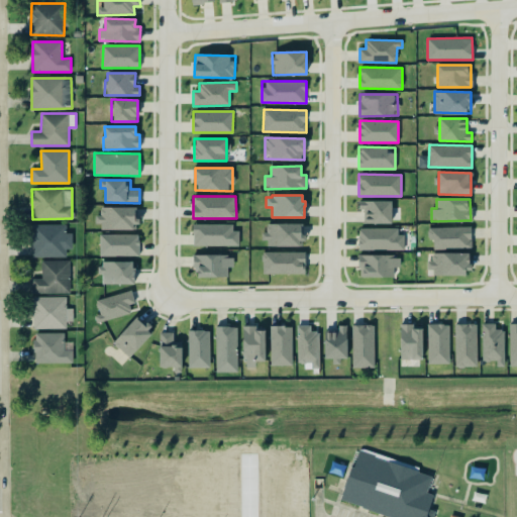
[(392,201),(359,200),(358,209),(364,209),(364,223),(391,223),(392,201)]
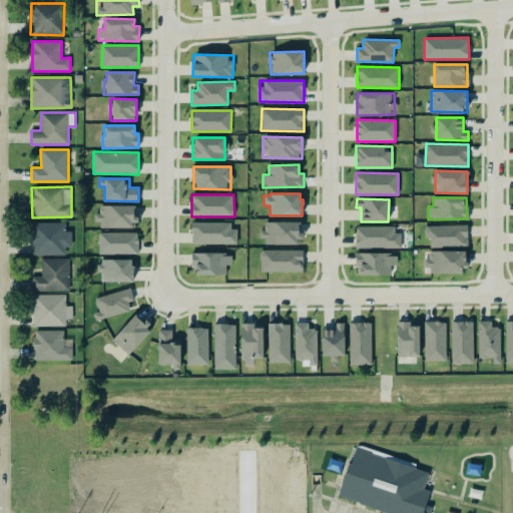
[(98,227),(137,227),(137,205),(99,204),(98,227)]
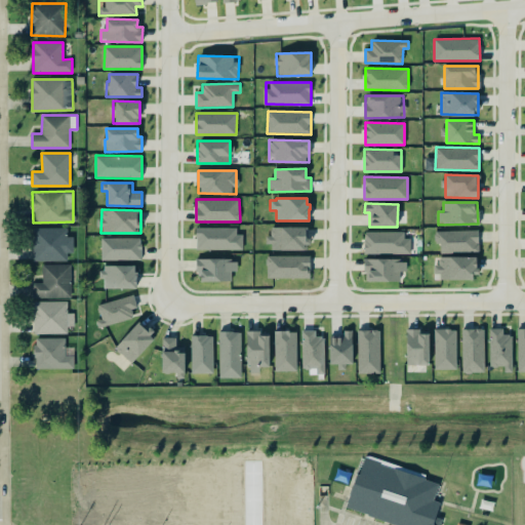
[(196,249),(241,249),(241,228),(196,227),(196,249)]
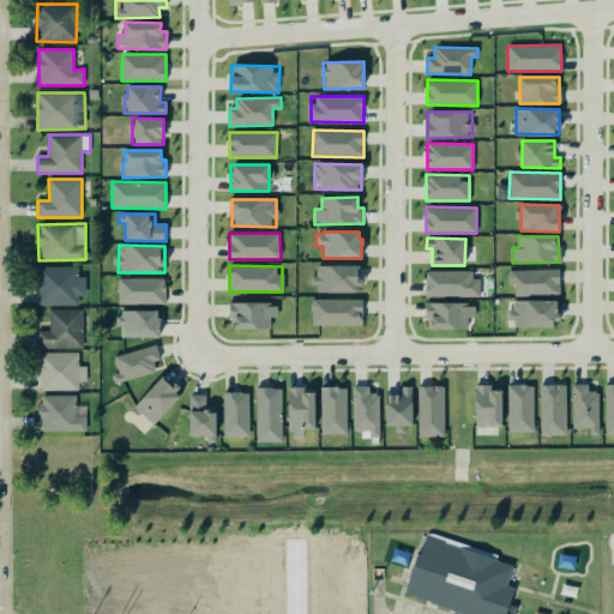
[(360,292),(360,265),(317,265),(317,276),(314,276),(313,290),(360,292)]
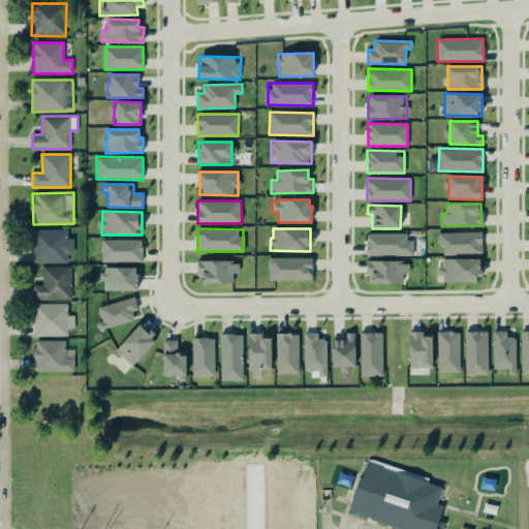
[(32,262),(67,263),(67,255),(73,255),(73,238),(67,238),(67,229),(32,229),(32,262)]
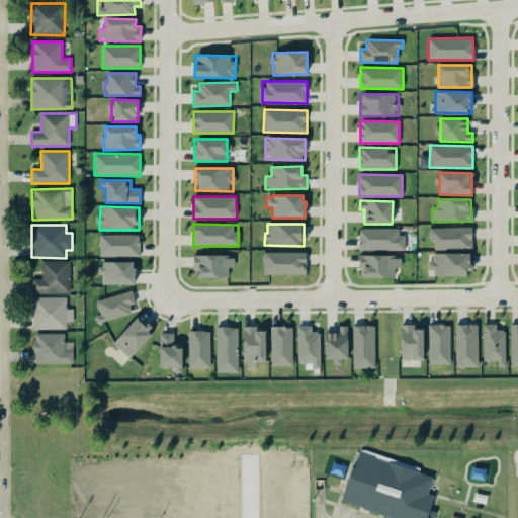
[(472,249),(471,227),(429,228),(429,240),(434,240),(434,249),(472,249)]
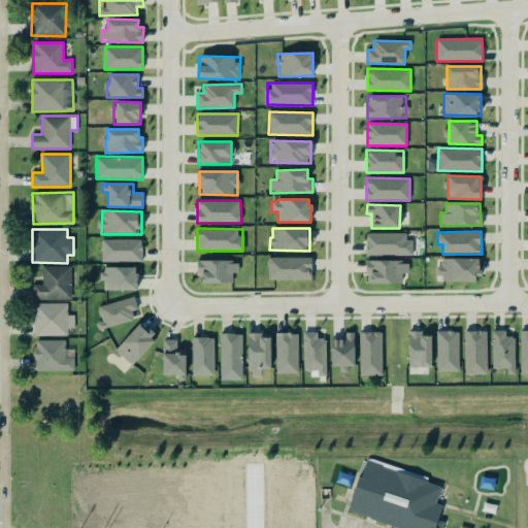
[(366,255),(410,255),(410,233),(366,233),(366,255)]
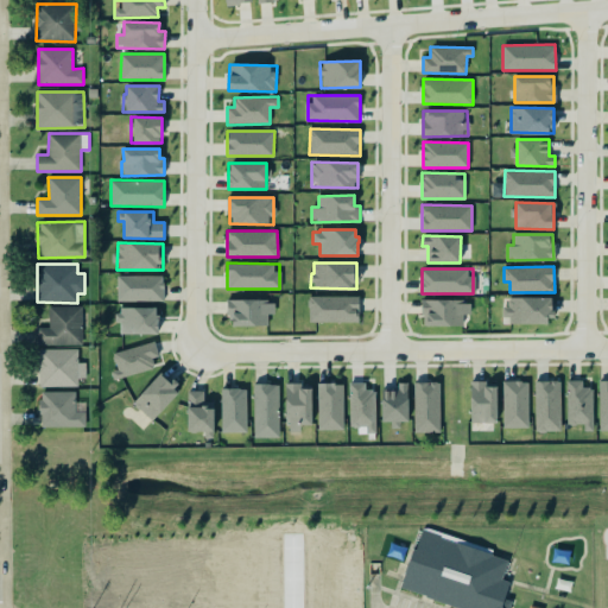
[(118,274),(116,301),(163,302),(164,276),(118,274)]
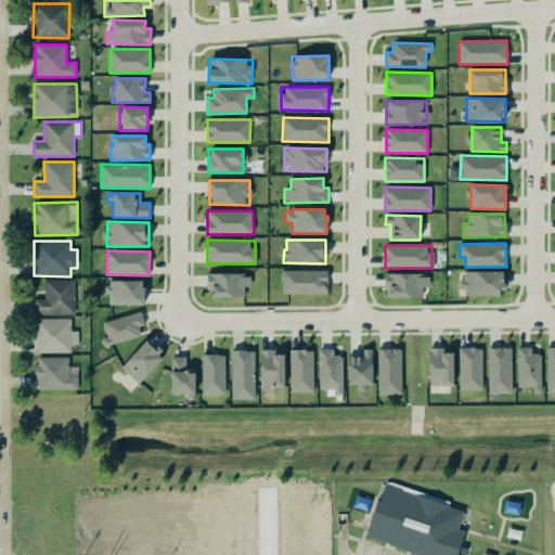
[(327,270),(282,270),(282,294),(327,294),(327,270)]
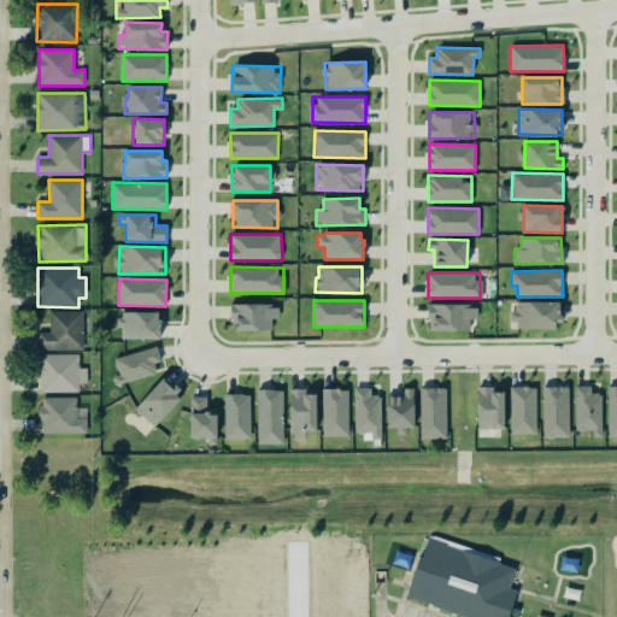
[(559,301),(513,301),(512,328),(559,328),(559,301)]
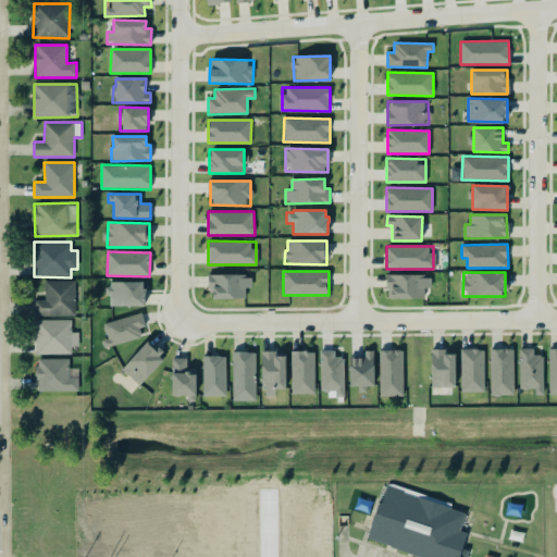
[(210,298),(246,298),(246,287),(252,287),(251,274),(209,274),(210,298)]
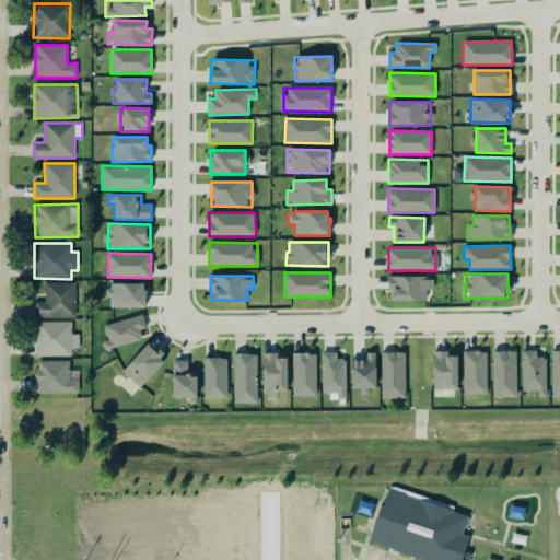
[(388,276),(388,300),(427,300),(427,289),(433,289),(433,277),(388,276)]
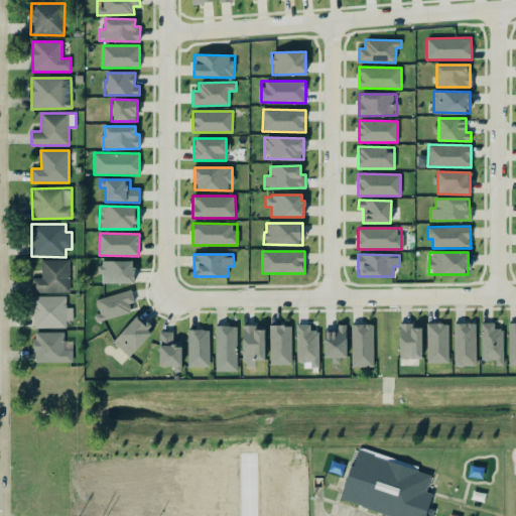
[(70,260),(41,260),(41,278),(31,277),(31,292),(70,293),(70,260)]
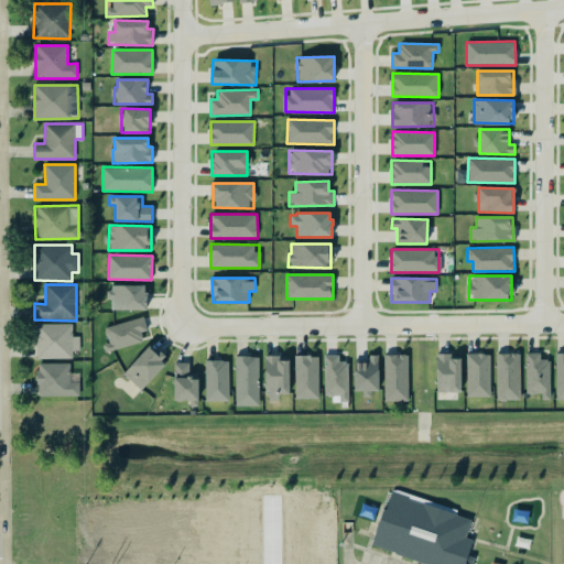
[(148,310),(147,284),(109,285),(109,310),(148,310)]
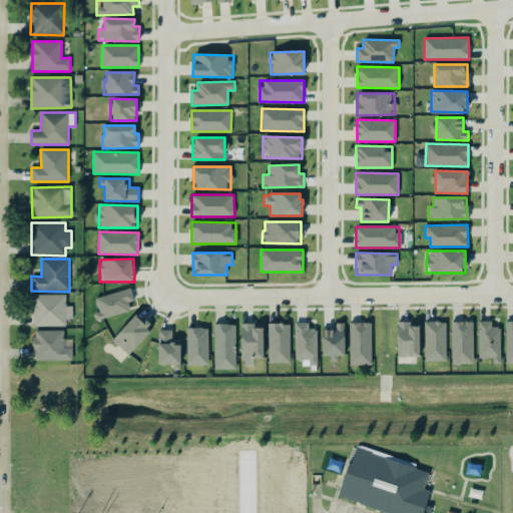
[(134,300),(130,288),(93,299),(99,319),(130,310),(128,302),(134,300)]
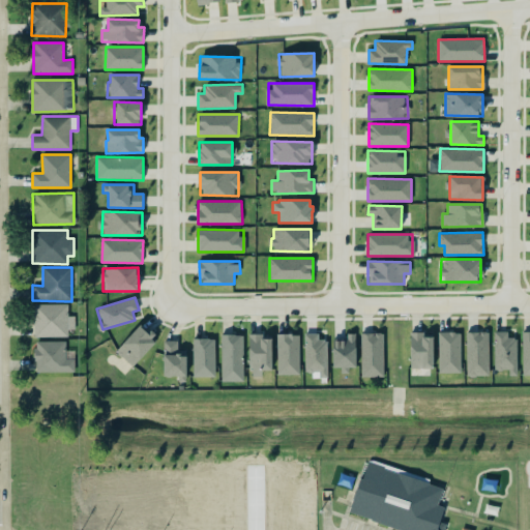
[(68,304),(34,303),(33,336),(67,336),(67,329),(75,329),(75,316),(68,316),(68,304)]
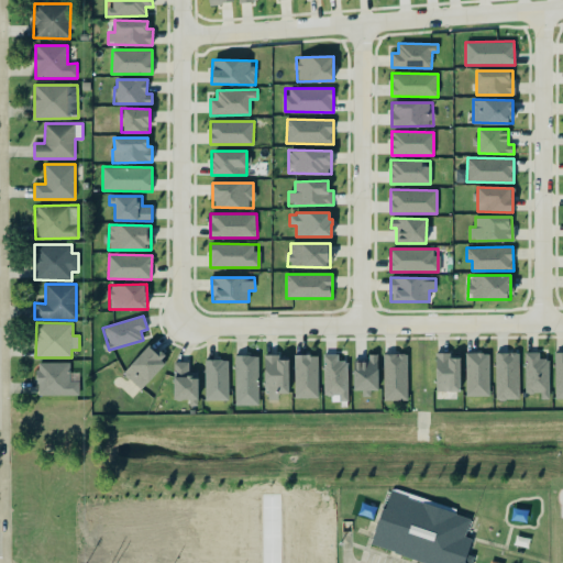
[(159,355),(148,345),(122,373),(141,389),(167,362),(159,355)]
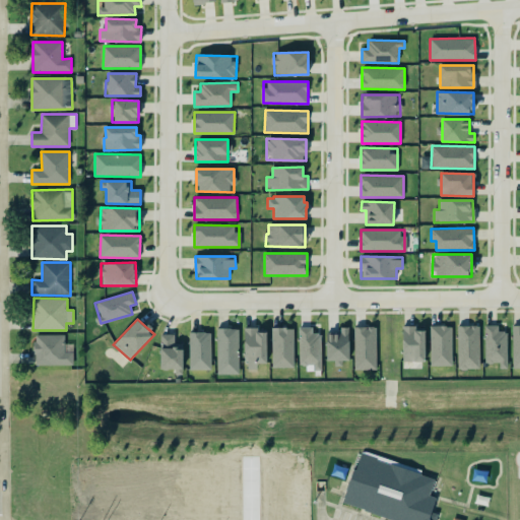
[(452,366),(452,326),(431,325),(431,366),(452,366)]
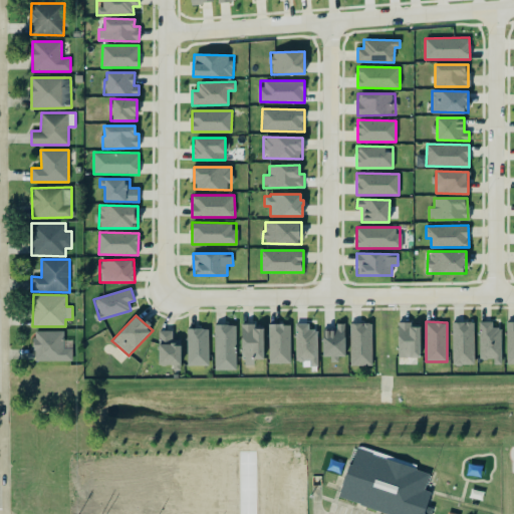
[(474,364),(474,321),(452,322),(453,364),(474,364)]
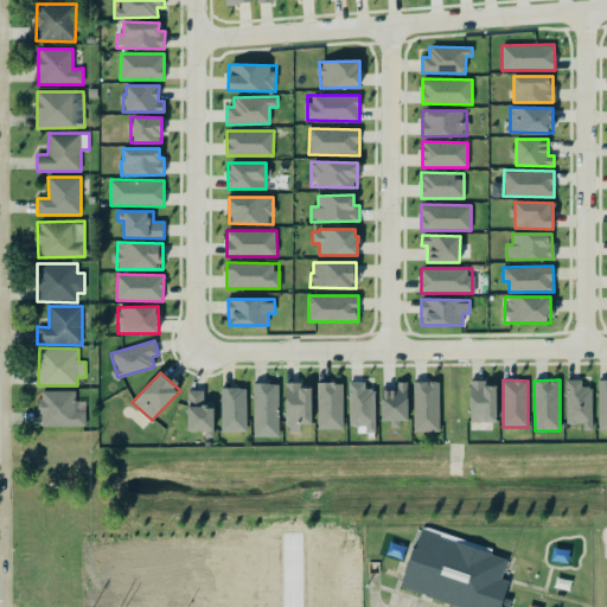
[(593,430),(592,387),(582,387),(581,379),(566,379),(566,423),(582,423),(583,430),(593,430)]
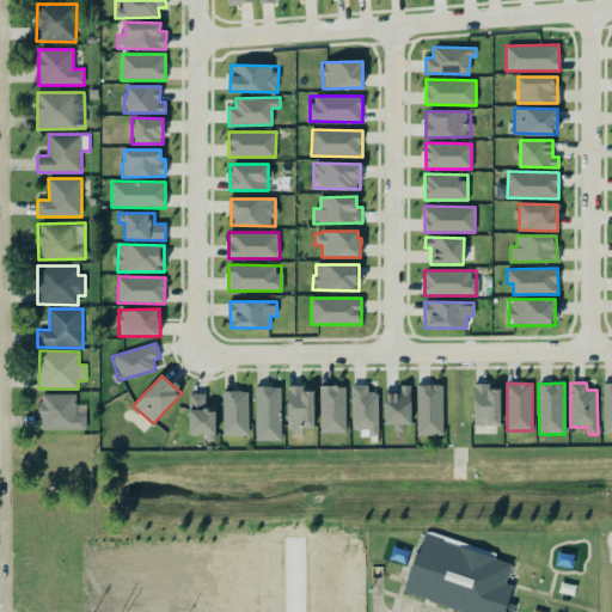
[(444,434),(442,384),(417,385),(417,435),(444,434)]
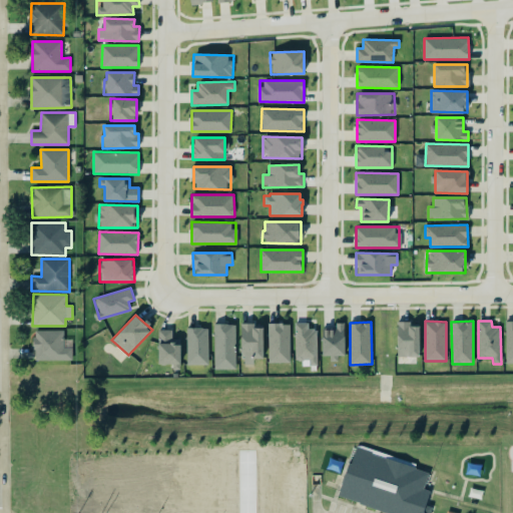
[(419,322),(397,322),(397,357),(419,357),(419,322)]
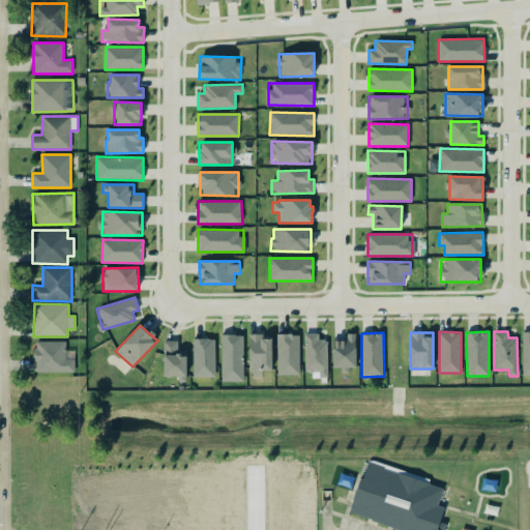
[(298,333),(277,334),(278,375),(299,374),(298,333)]
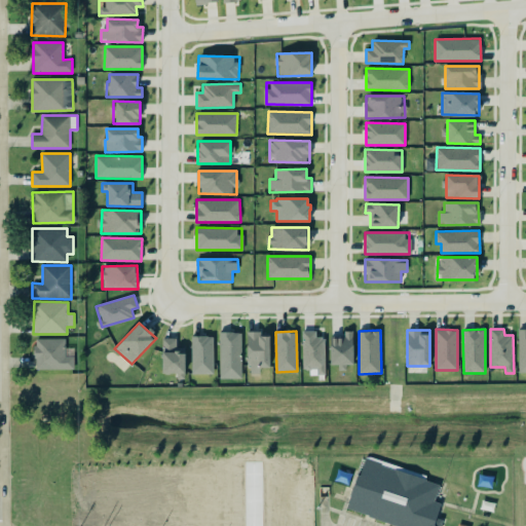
[(303,369),(317,369),(317,374),(326,374),(325,337),(316,337),(316,331),(302,331),(303,369)]
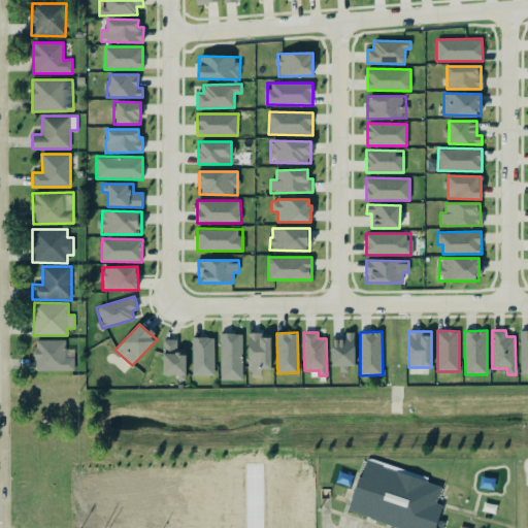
[(354,368),(354,332),(344,332),(344,337),(331,337),(331,366),(339,366),(339,368),(354,368)]
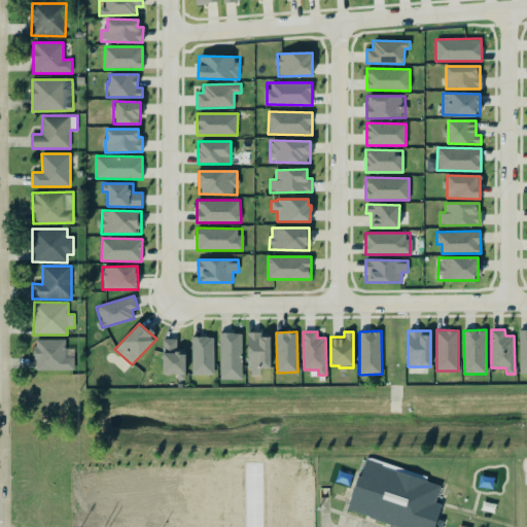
[(242,332),(219,332),(220,379),(242,379),(242,332)]
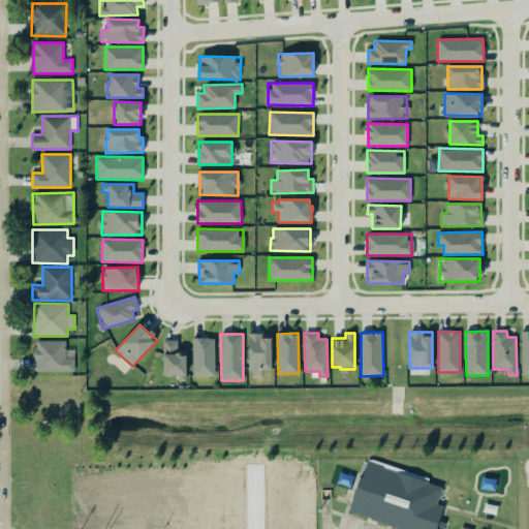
[(272,369),(271,334),(248,334),(249,375),(260,375),(260,370),(272,369)]
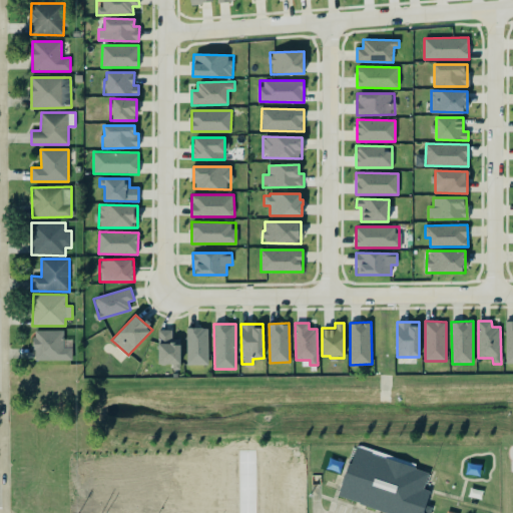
[(207,365),(208,328),(187,328),(187,364),(207,365)]
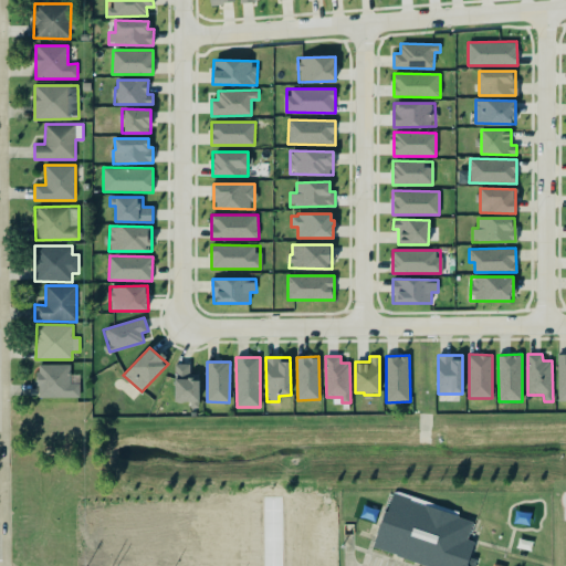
[(199,374),(190,374),(190,364),(175,363),(175,401),(199,401),(199,374)]
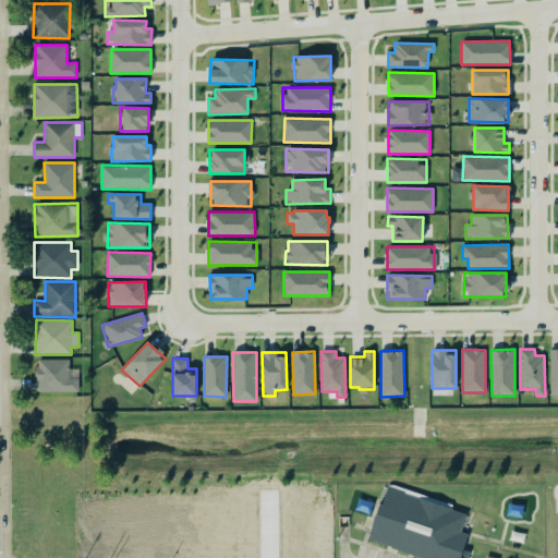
[(69,360),(36,360),(36,392),(79,391),(79,377),(70,377),(69,360)]
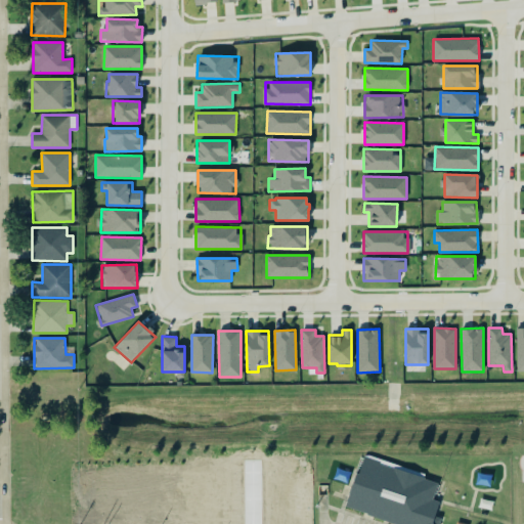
[(392,523),(437,523),(439,518),(433,516),(437,501),(431,498),(436,483),(423,478),(423,477),(422,477),(423,474),(367,454),(363,454),(356,474),(354,473),(343,506),(392,523)]
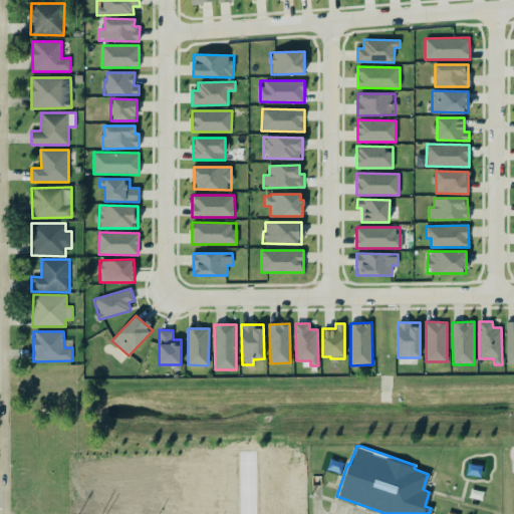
[(324,469),(328,458),(342,463),(339,474),(324,469)]
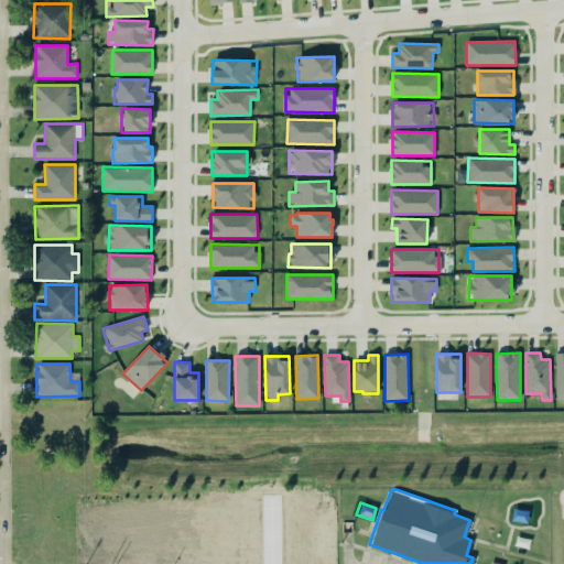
[(509,521),(511,508),(528,510),(525,523),(509,521)]
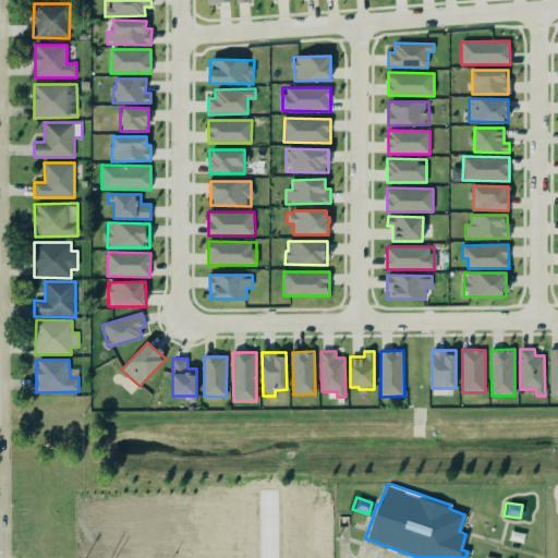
[(507,540),(510,529),(524,533),(522,543),(507,540)]
